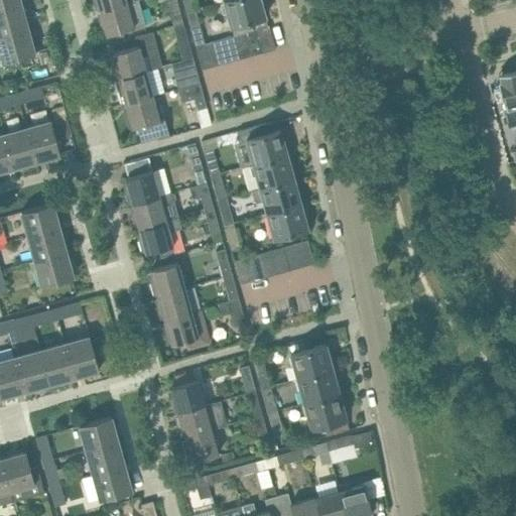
[(0,0),(0,8),(20,3),(19,0),(0,0)]
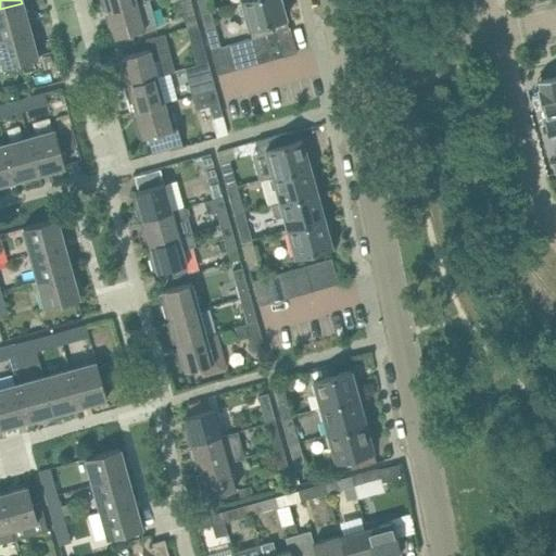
[(100,0),(103,11),(108,9),(136,0),(100,0)]
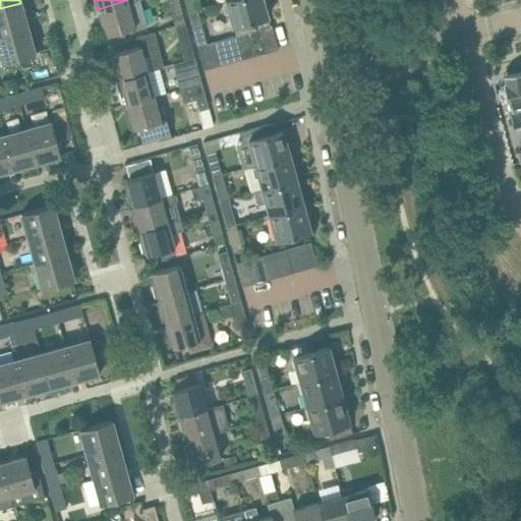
[(104,35),(108,34),(108,35),(147,23),(139,0),(127,0),(101,8),(104,20),(100,21),(104,35)]
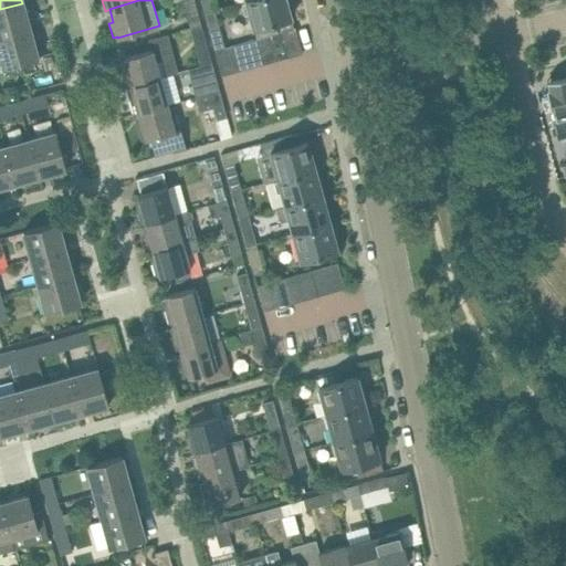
[(194,0),(181,0),(189,29),(200,25),(194,0)]
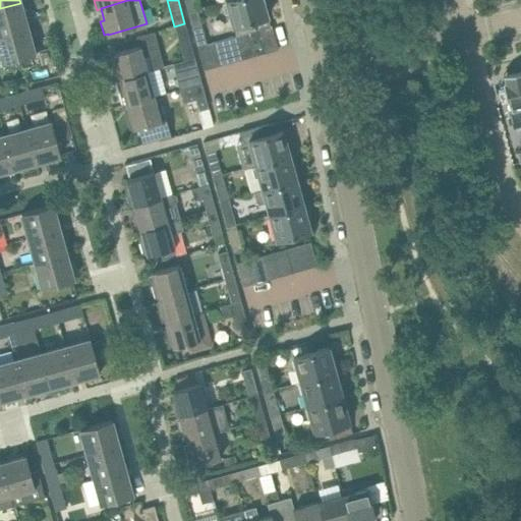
[(184,0),(187,10),(196,8),(193,0),(184,0)]
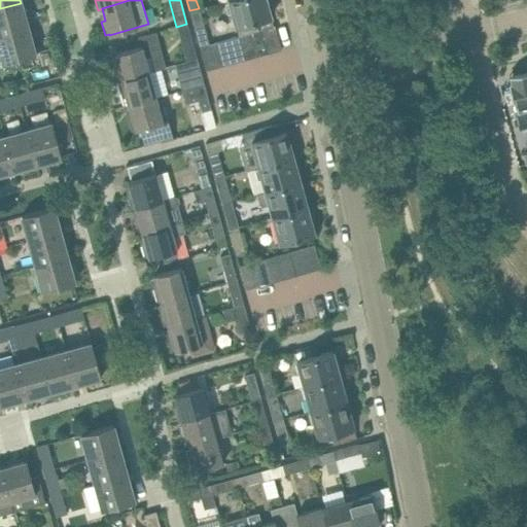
[(229,0),(239,35),(249,32),(261,29),(274,26),(268,4),(271,3),(270,0),(229,0)]
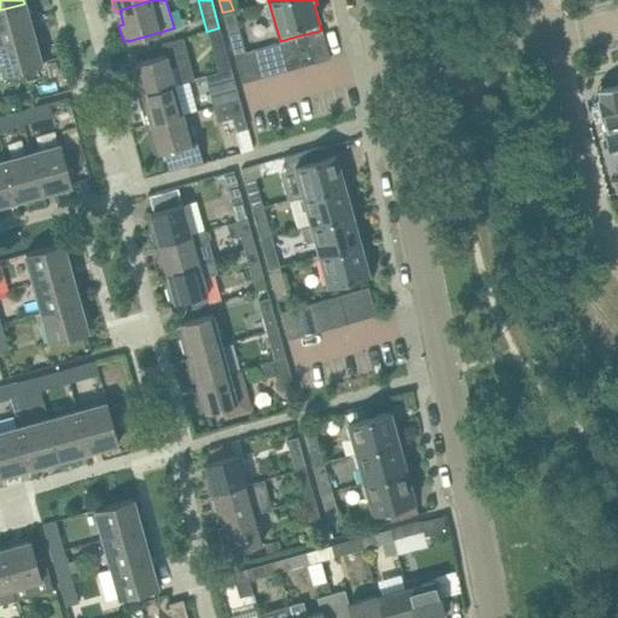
[(33,34),(24,4),(0,10),(0,42),(29,35),(33,34)]
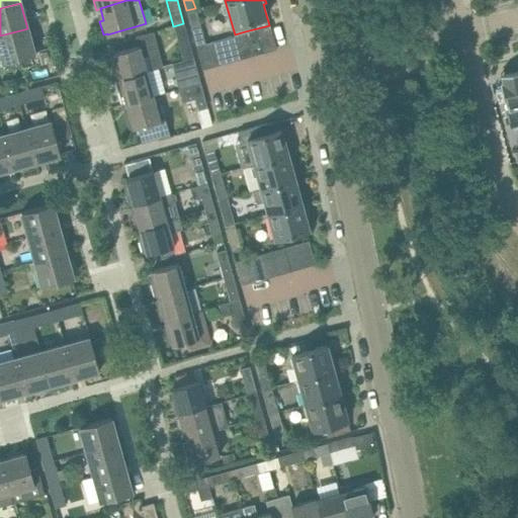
[(196,46),(204,44),(195,8),(186,10),(196,46)]
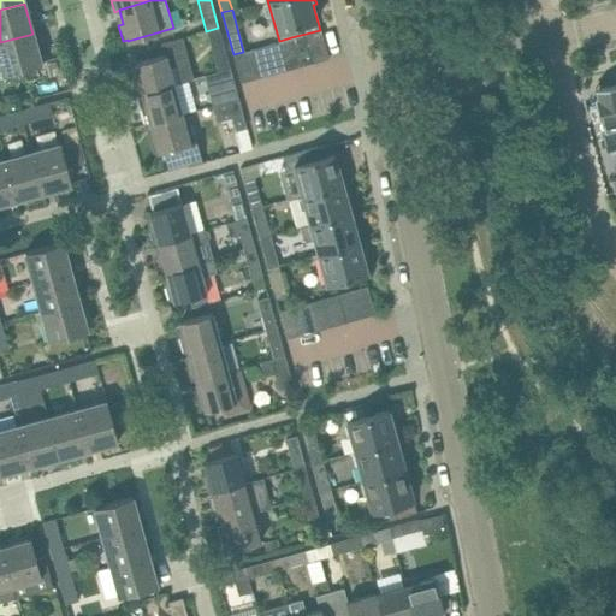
[(329,58),(321,30),(320,30),(306,34),(314,61),(329,58)]
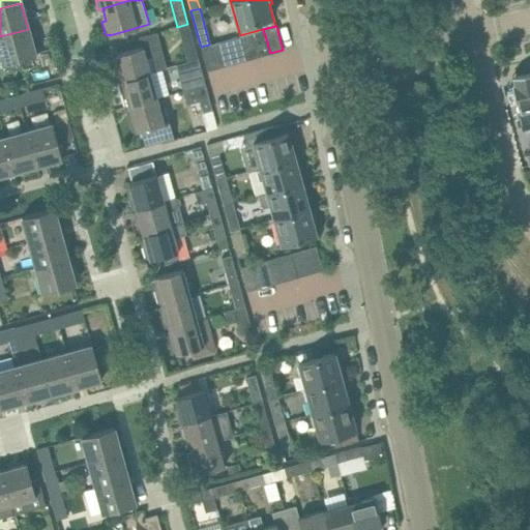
[(28,29),(25,30),(0,36),(0,52),(3,63),(35,55),(28,29)]
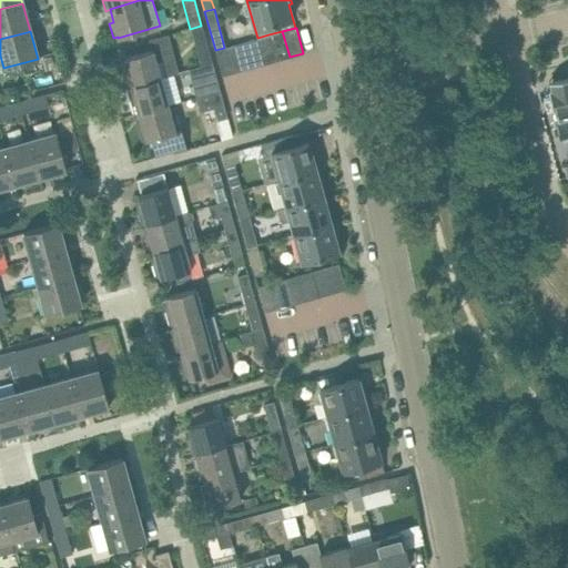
[(275,61),(290,57),(282,31),(269,34),(275,61)]
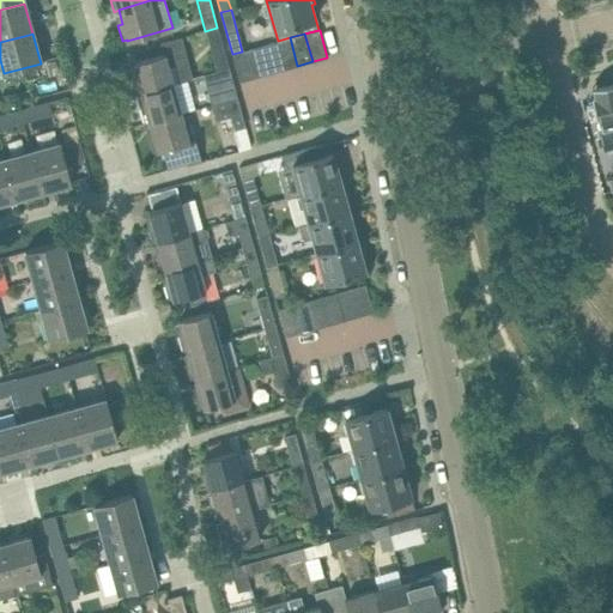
[(133,62),(137,77),(132,78),(137,93),(141,92),(145,91),(173,83),(169,70),(188,65),(181,37),(161,43),(163,54),(133,62)]
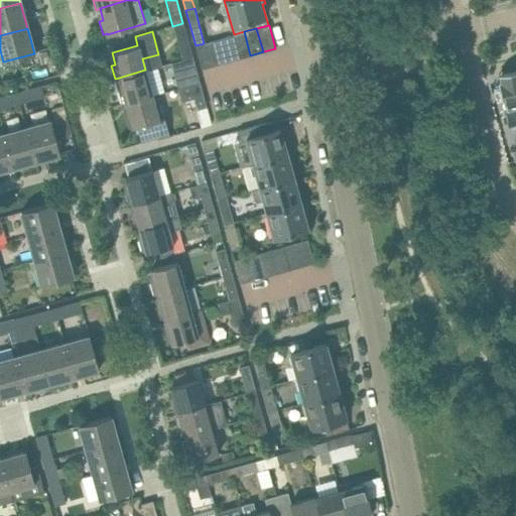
[(250,55),(244,31),(234,34),(232,35),(238,58),(250,55)]
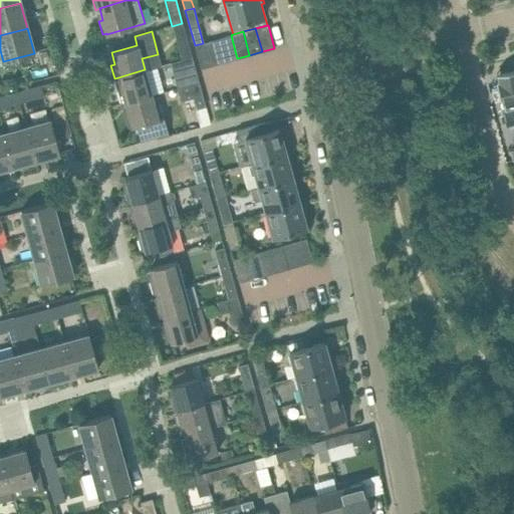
[(183,59),(192,56),(185,33),(176,35),(183,59)]
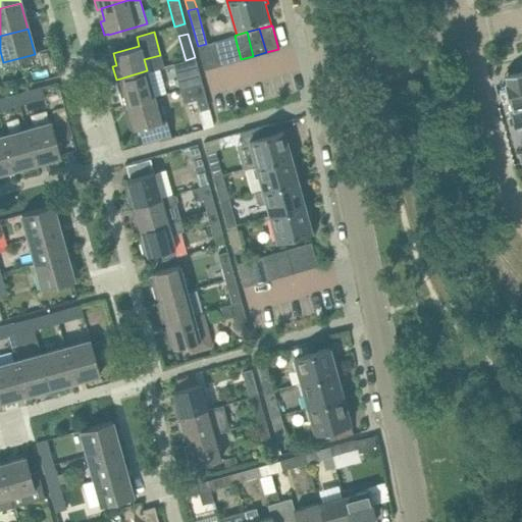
[(228,62),(241,59),(235,36),(222,39),(228,62)]
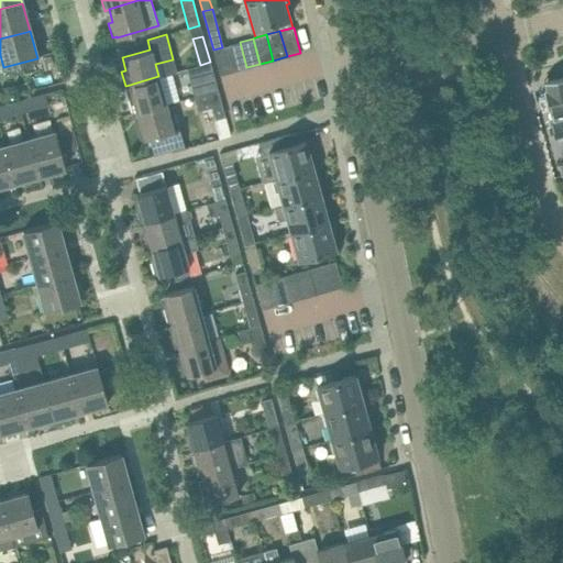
[(233,72),(246,67),(240,42),(227,46),(233,72)]
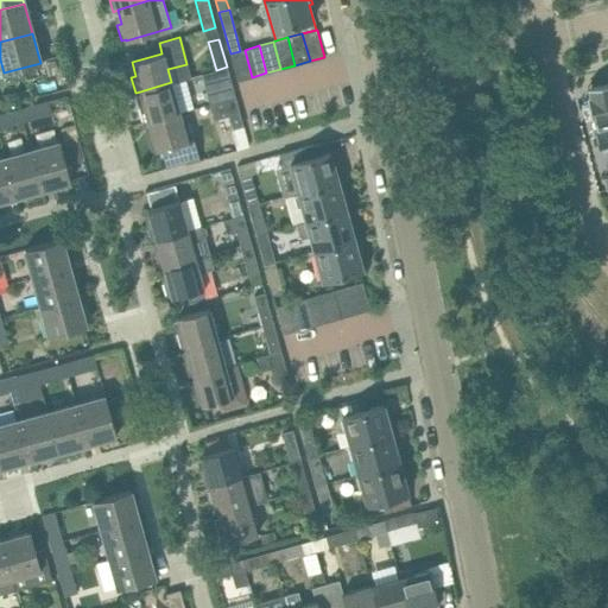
[(245,50),(240,51),(230,54),(238,81),(252,77),(245,50)]
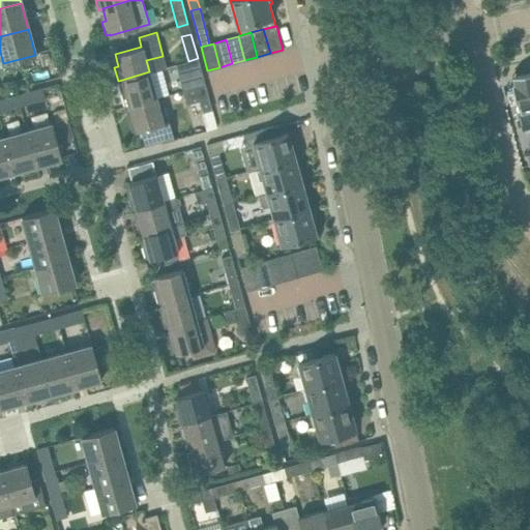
[(204,83),(201,72),(198,58),(188,61),(195,86),(204,83)]
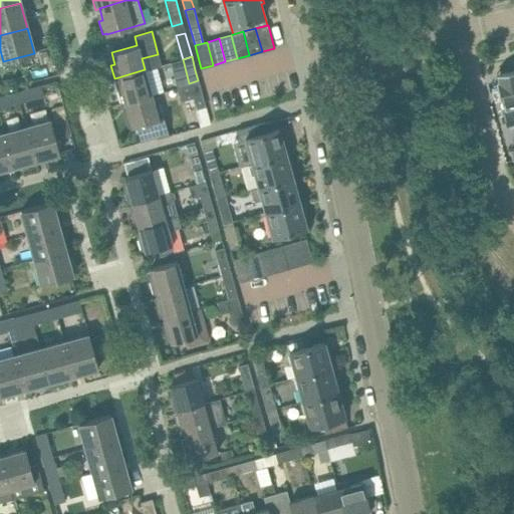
[(121,89),(117,90),(121,102),(124,101),(124,100),(152,93),(145,69),(121,76),(118,77),(121,89)]
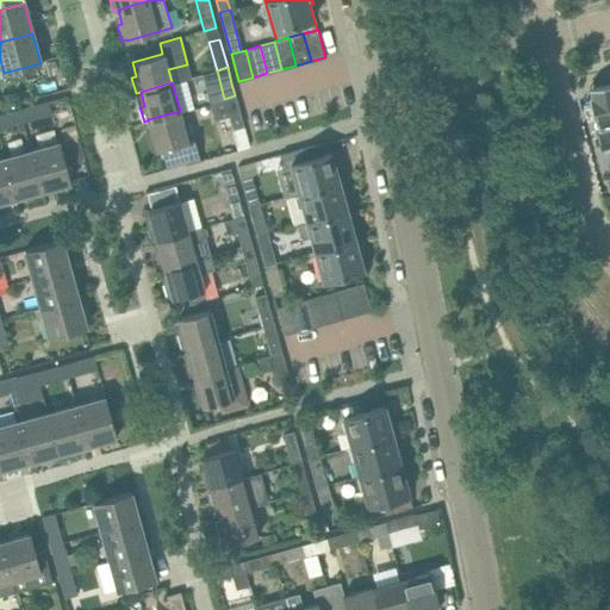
[(597,122),(598,129),(596,130),(601,149),(609,147),(609,87),(605,87),(605,92),(591,95),(587,97),(595,123),(597,122)]
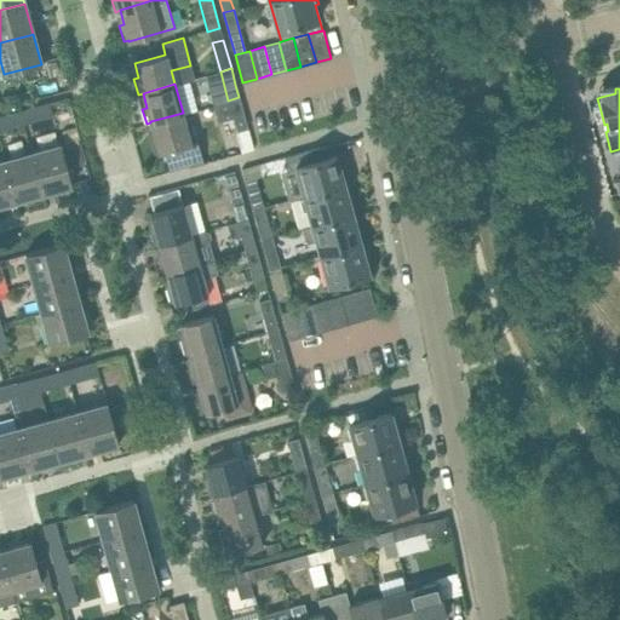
[(228,101),(228,102),(214,105),(218,121),(233,118),(236,131),(247,128),(239,97),(228,101)]
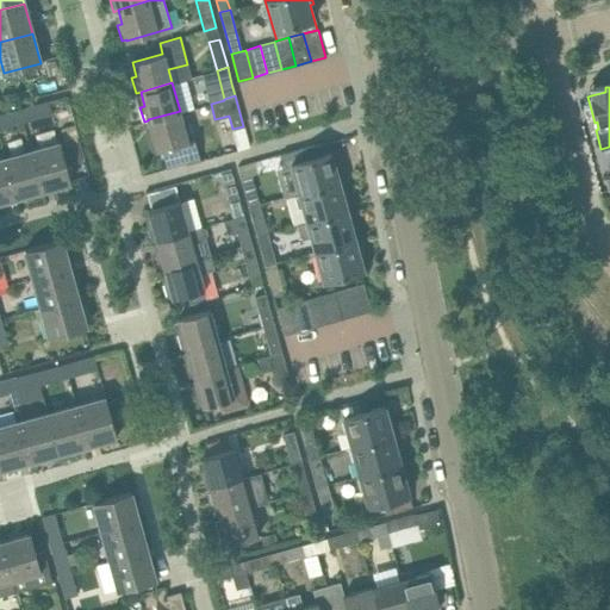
[(23,122),(53,113),(49,100),(19,109),(23,122)]
